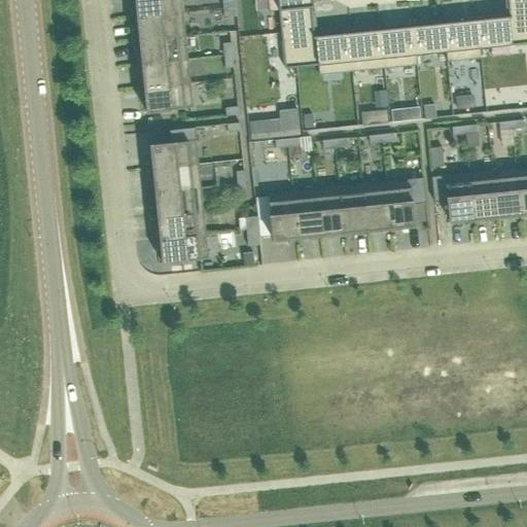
[(181,0),(134,0),(136,18),(183,12),(181,0)]
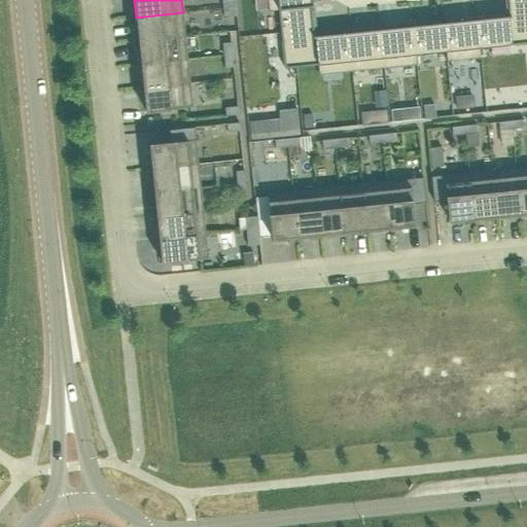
[(234,0),(223,0),(222,0),(222,8),(236,7),(234,0)]
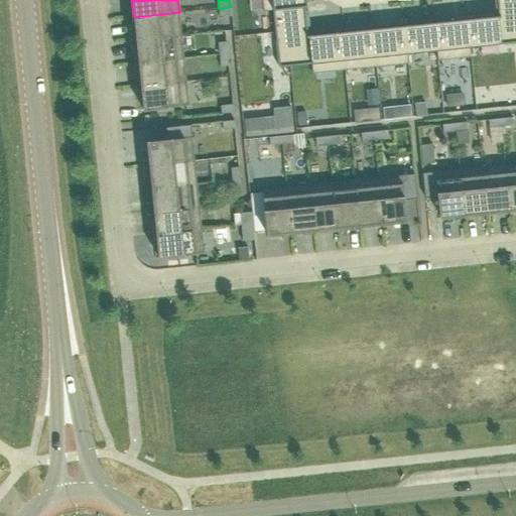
[(261,0),(263,11),(272,10),(272,9),(306,6),(306,2),(309,2),(308,0),(261,0)]
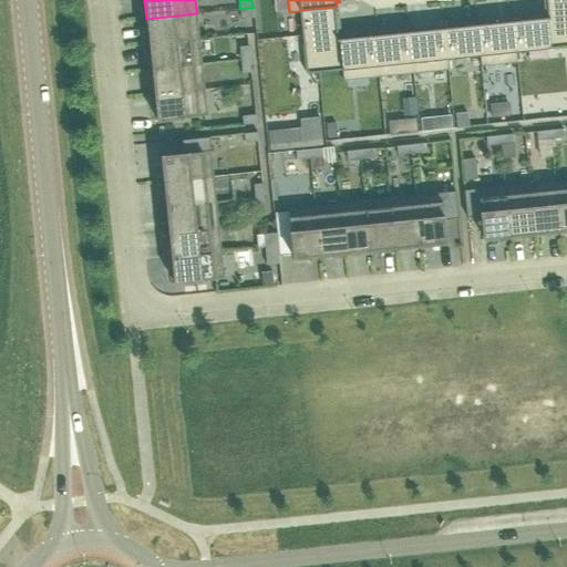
[(566,0),(546,0),(548,18),(546,18),(549,49),(566,47),(566,0)]
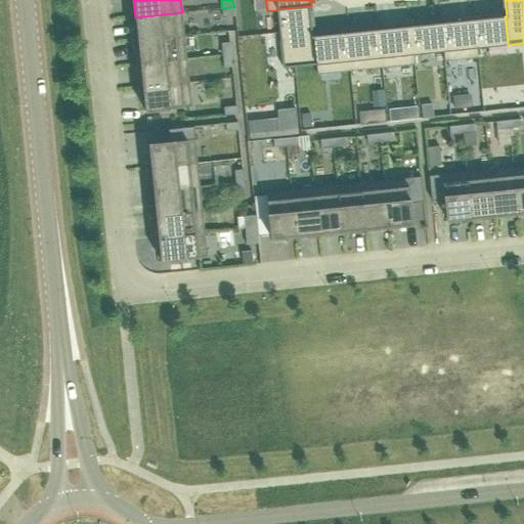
[(311,6),(276,9),(276,10),(282,68),(316,64),(317,64),(314,36),(312,36),(309,7),(312,7),(311,6)]
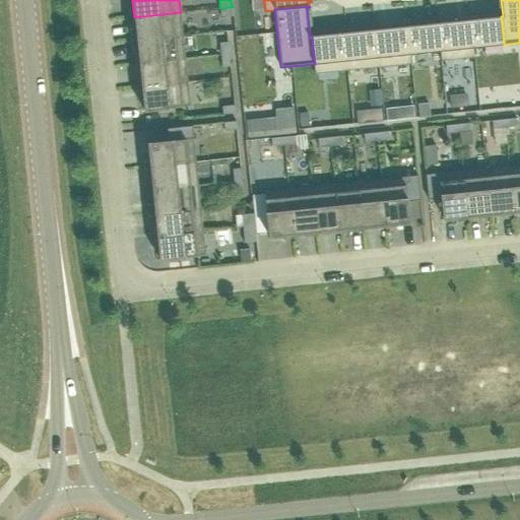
[(233,7),(219,8),(220,16),(233,15),(233,7)]
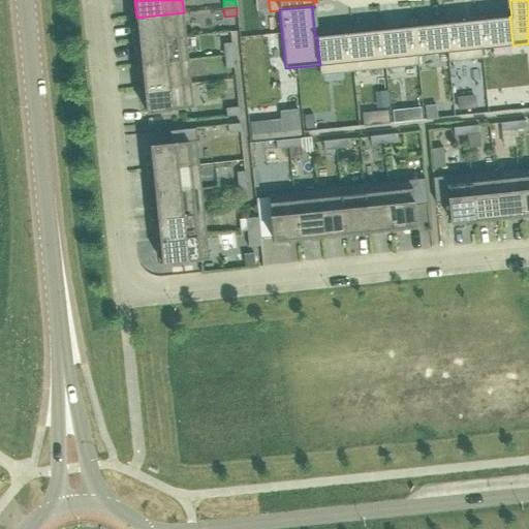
[(184,12),(136,18),(139,41),(186,36),(184,12)]
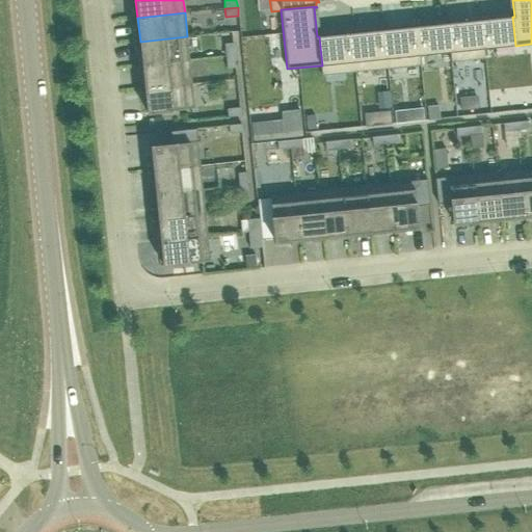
[(487,19),(480,20),(483,49),(484,49),(515,46),(512,17),(510,17),(510,15),(500,16),(500,18),(487,20),(487,19)]
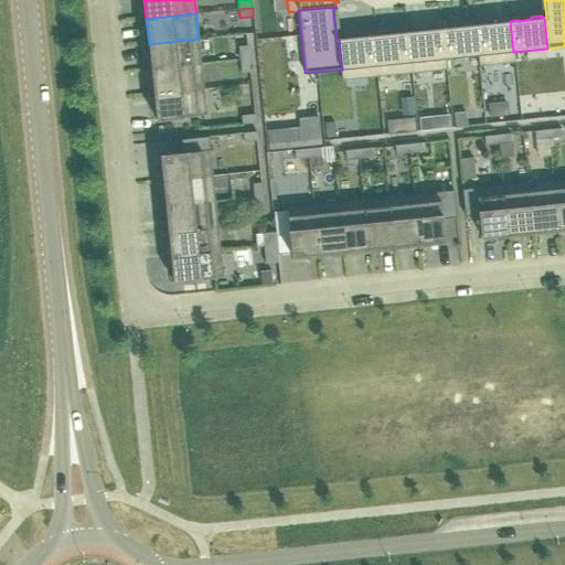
[(483,24),(476,24),(479,55),(478,55),(479,66),(515,62),(514,52),(513,52),(510,21),(508,21),(508,19),(497,20),(497,22),(483,24)]
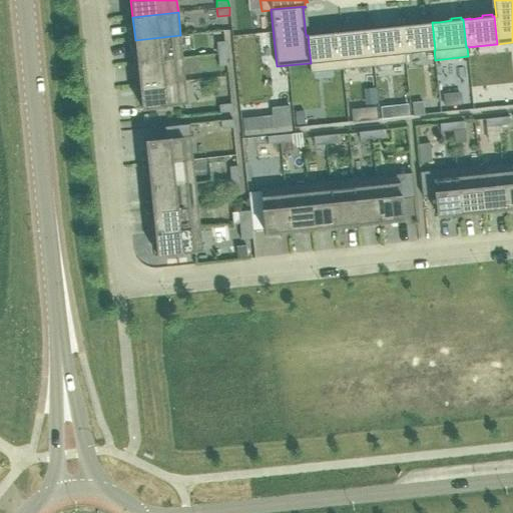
[(408,25),(401,25),(404,53),(405,53),(434,50),(435,50),(432,22),(430,22),(430,20),(420,21),(420,24),(408,25)]
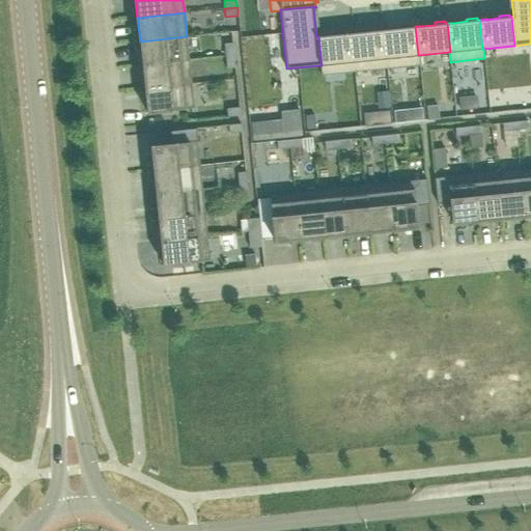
[(385,29),(383,30),(387,68),(420,65),(419,55),(418,55),(415,26),(409,27),(395,29),(395,26),(385,27),(385,29)]
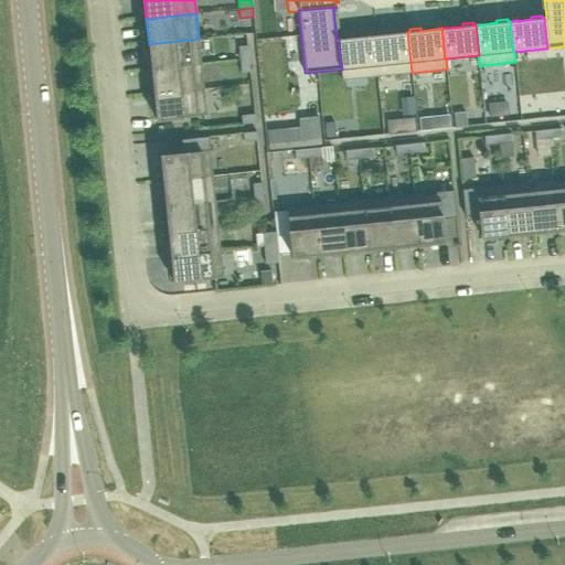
[(375,35),(373,35),(377,76),(412,73),(407,32),(401,32),(386,34),(386,31),(375,32),(375,35)]
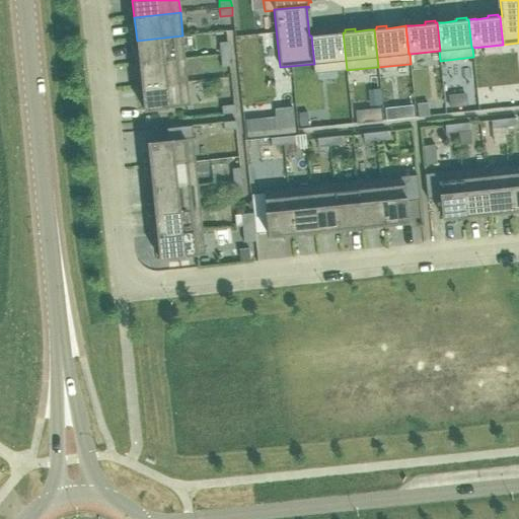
[(313,35),(311,35),(314,64),(313,64),(314,74),(347,70),(343,32),(337,33),(323,34),(323,31),(313,32),(313,35)]
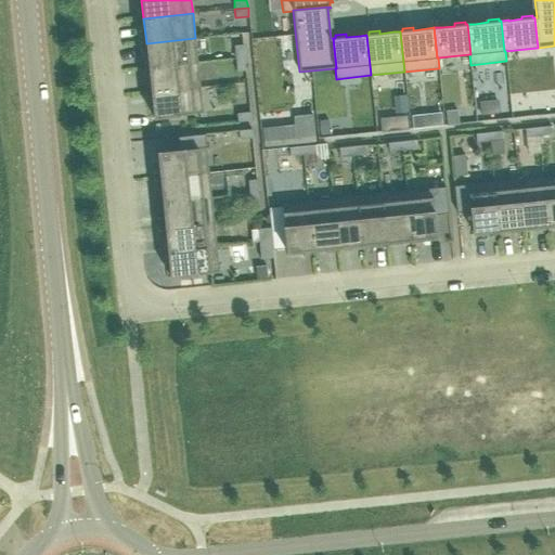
[(195,38),(146,43),(149,67),(197,63),(195,38)]
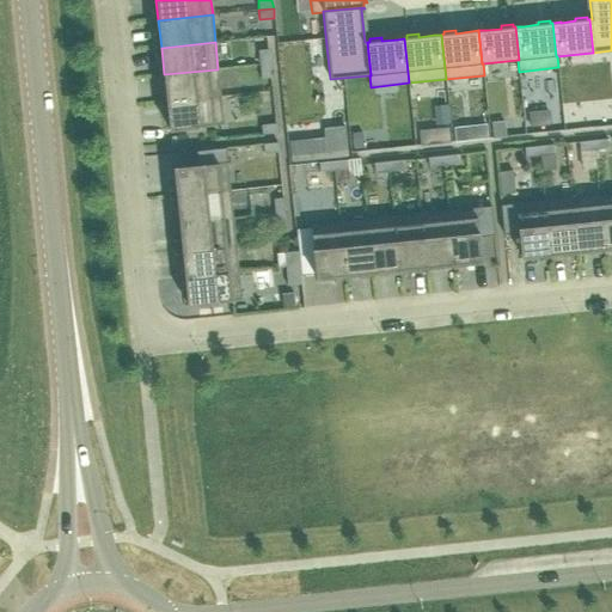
[(268,49),(258,50),(259,65),(269,63),(268,49)]
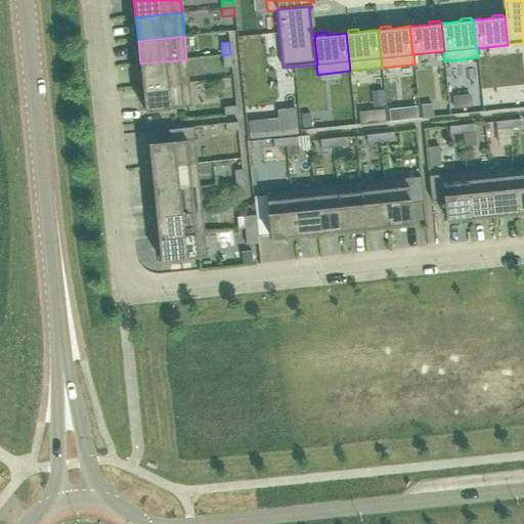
[(230,54),(222,55),(223,68),(232,67),(230,54)]
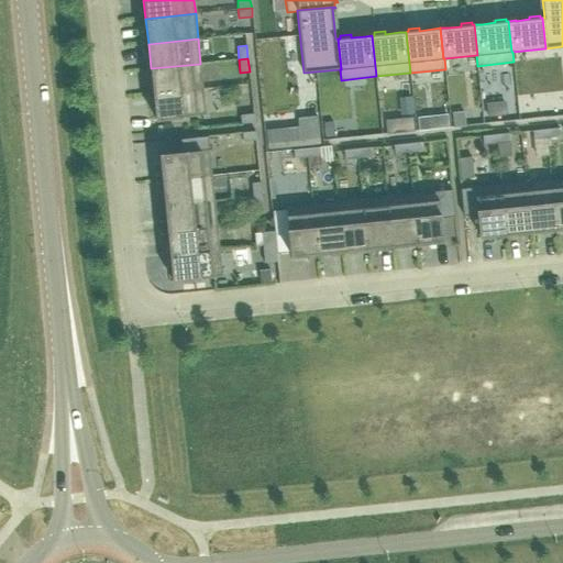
[(200,64),(151,68),(153,94),(203,88),(200,64)]
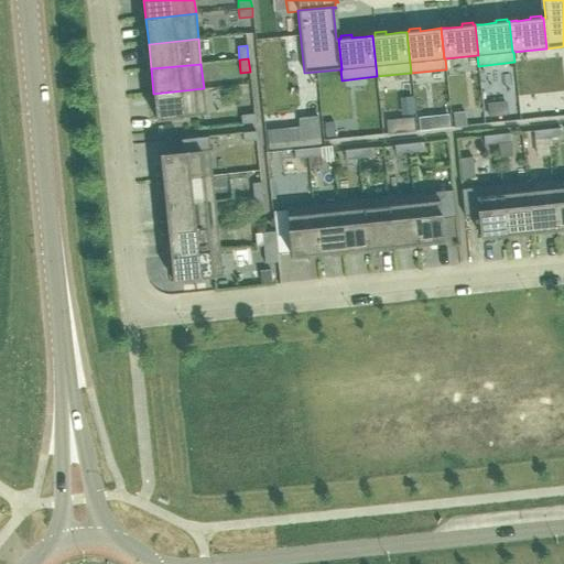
[(204,88),(153,94),(156,120),(206,115),(204,88)]
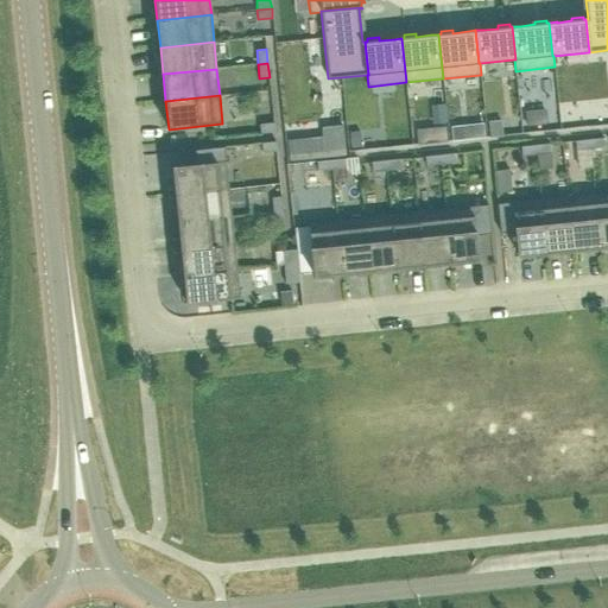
[(273,122),(259,124),(260,134),(274,132),(273,122)]
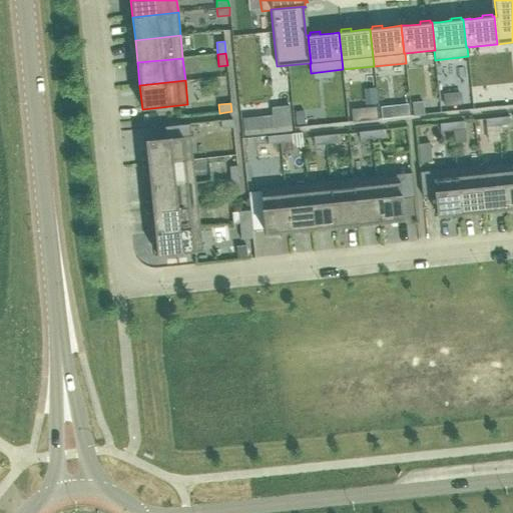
[(509,116),(497,117),(498,125),(510,124),(509,116)]
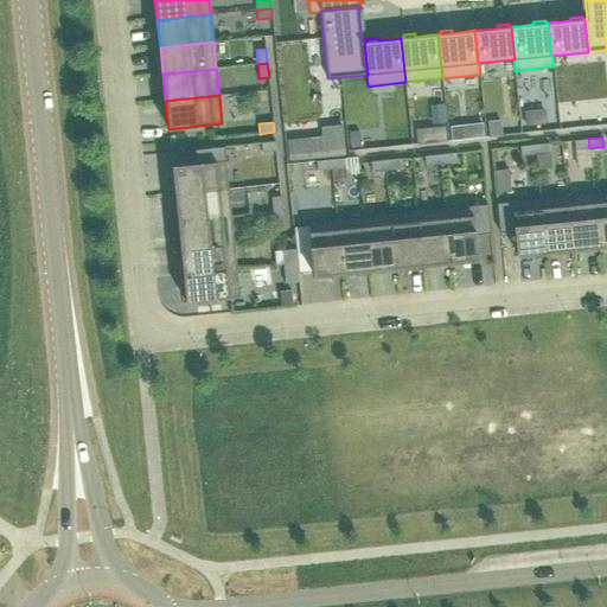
[(588,139),(574,141),(575,151),(589,148),(588,139)]
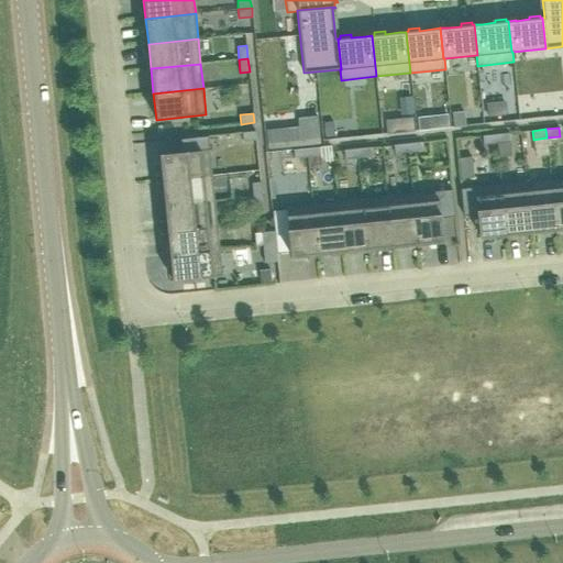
[(255,131),(242,132),(243,142),(256,140),(255,131)]
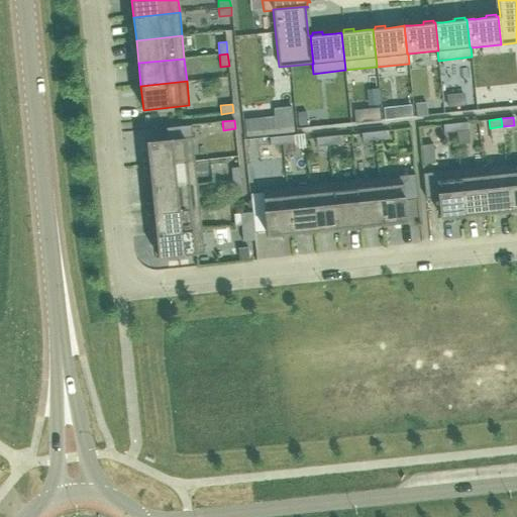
[(468,122),(455,123),(455,131),(469,130),(468,122)]
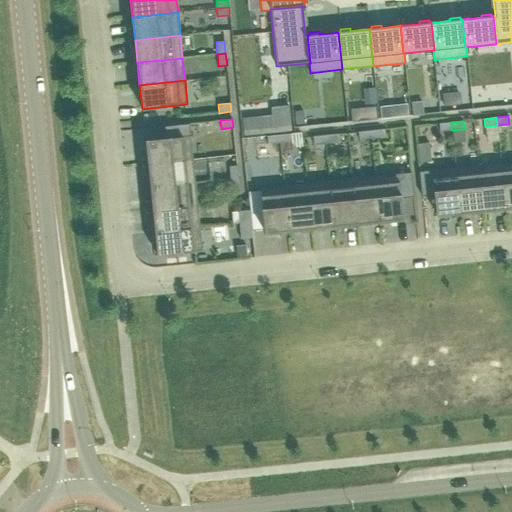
[(451,122),(439,123),(440,131),(451,130),(451,122)]
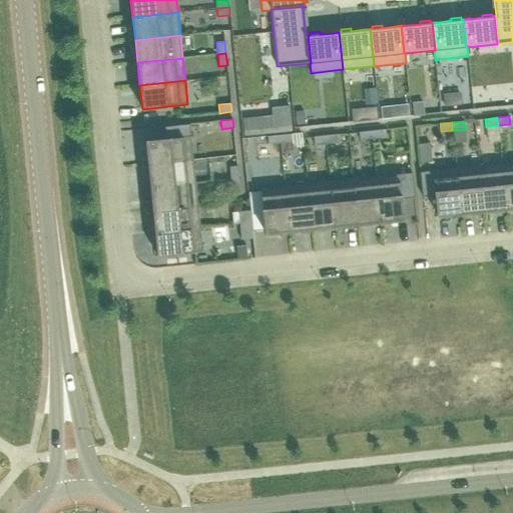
[(166,138),(145,140),(147,164),(193,159),(189,124),(164,126),(164,127),(166,138)]
